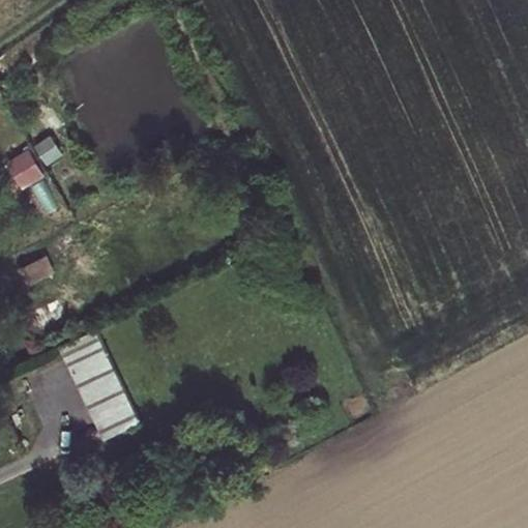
[(22,189),(44,176),(29,154),(8,168),(22,189)]
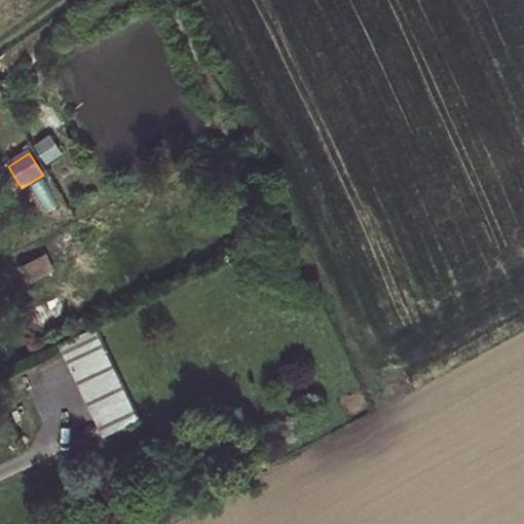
[(45,255),(19,268),(27,285),(53,271),(45,255)]
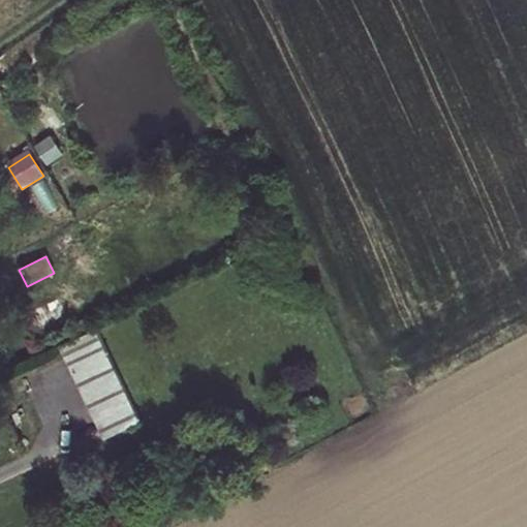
[(34,338),(67,321),(56,298),(23,314),(34,338)]
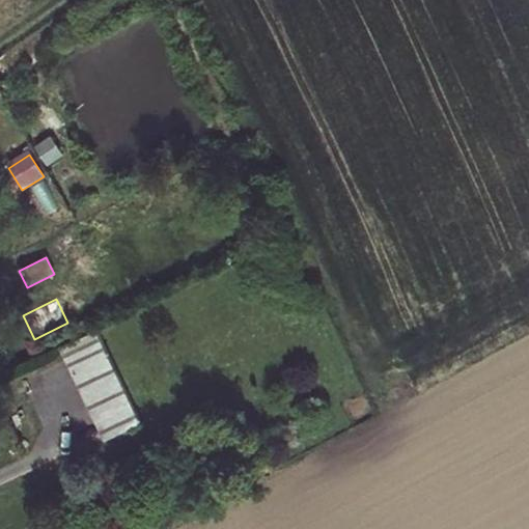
[(76,341),(60,350),(106,441),(140,423),(94,332),(76,341)]
